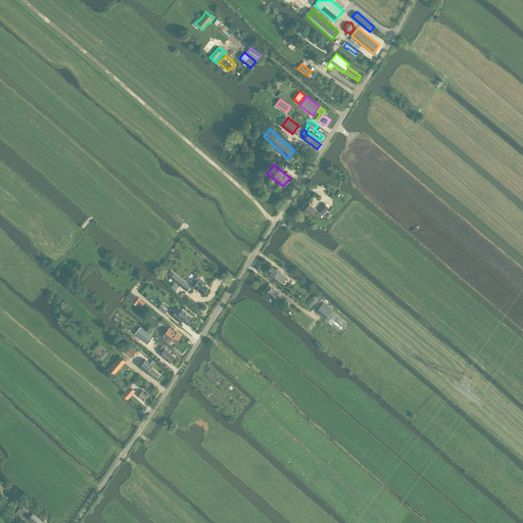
[(323,202),(317,209),(323,215),(329,207),(323,202)]
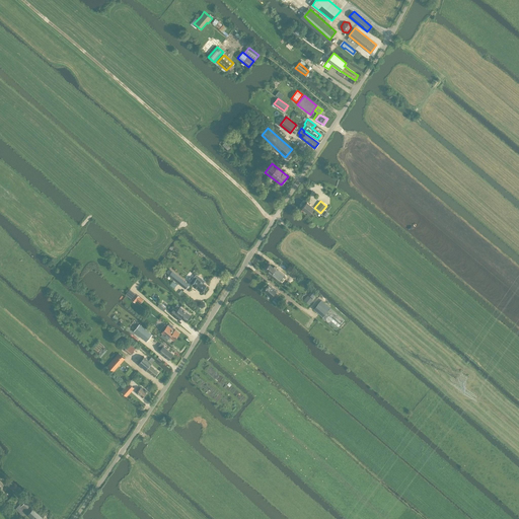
[(307,202),(302,208),(309,214),(314,208),(307,202)]
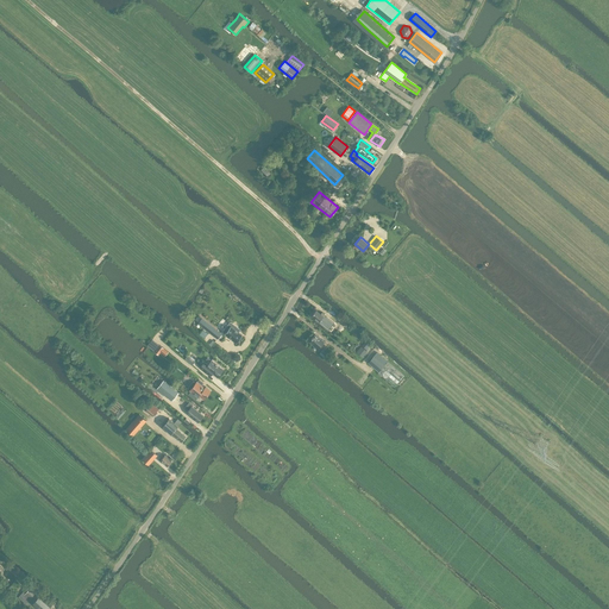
[(312,315),(316,319),(319,321),(325,326),(328,321),(322,316),(325,314),(321,312),(320,314),(315,309),(312,315)]
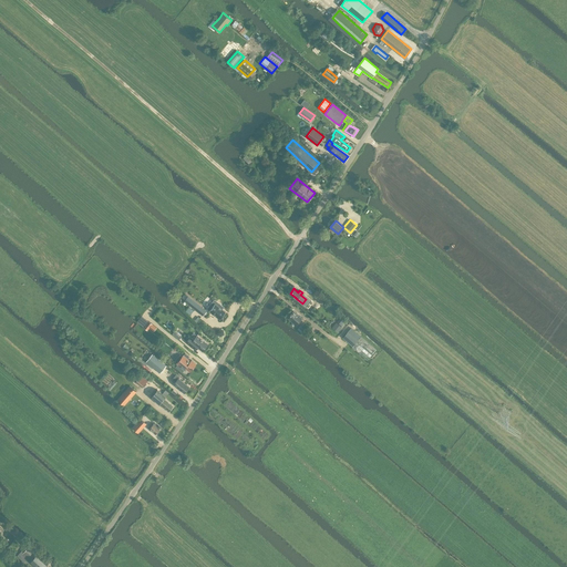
[(188,296),(184,301),(203,316),(206,310),(188,296)]
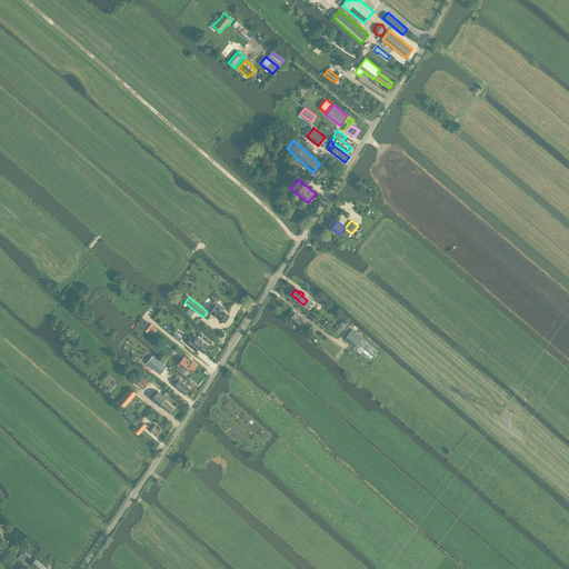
[(213,302),(208,309),(220,320),(227,312),(222,310),(225,308),(221,305),(219,307),(213,302)]
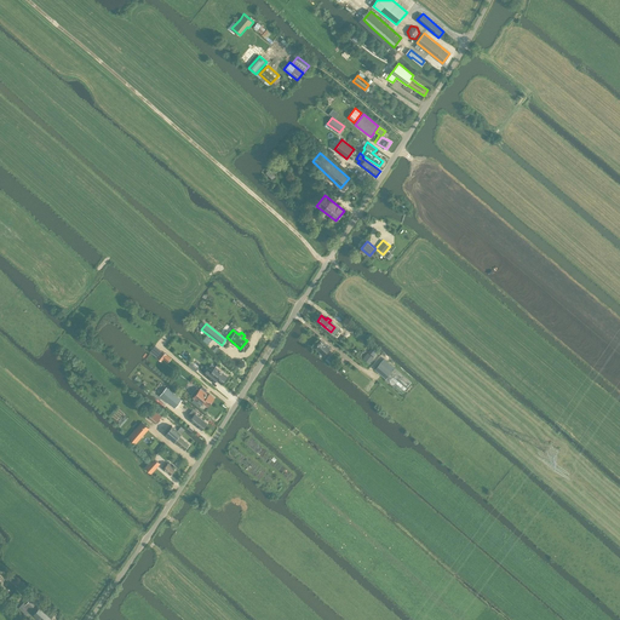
[(323,355),(329,348),(321,339),(315,348),(323,355)]
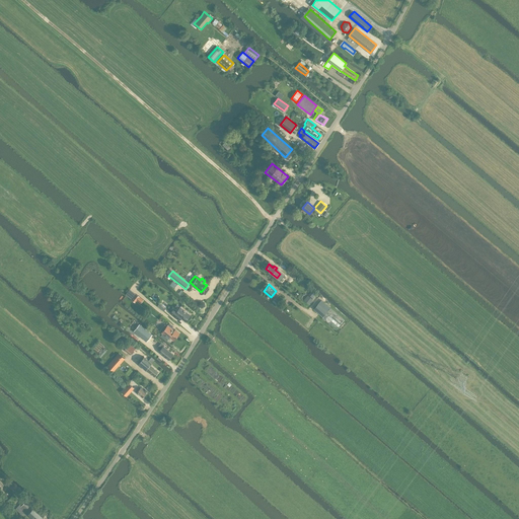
[(136,294),(132,299),(135,301),(137,299),(141,302),(143,299),(136,294)]
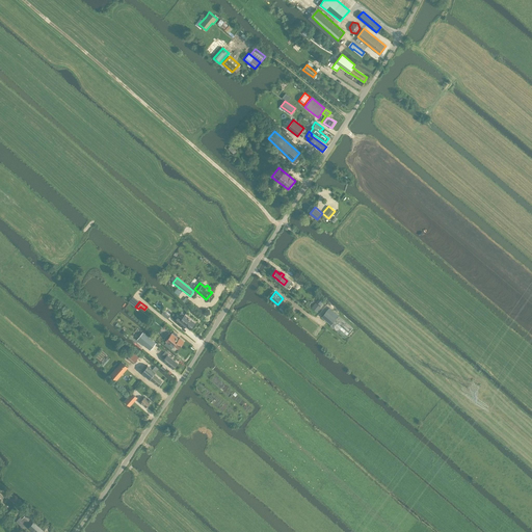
[(317,312),(321,307),(315,302),(311,308),(317,312)]
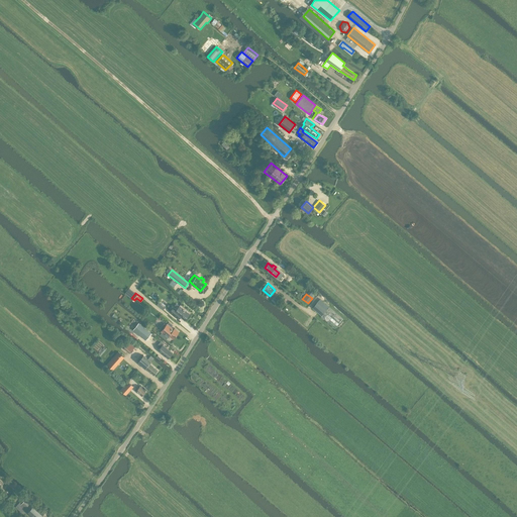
[(274,296),(271,300),(277,305),(277,303),(280,301),(275,297),(274,296)]
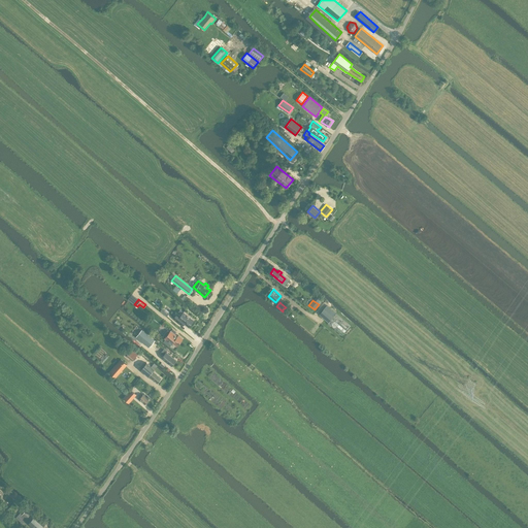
[(163,307),(160,310),(164,315),(166,316),(169,312),(163,307)]
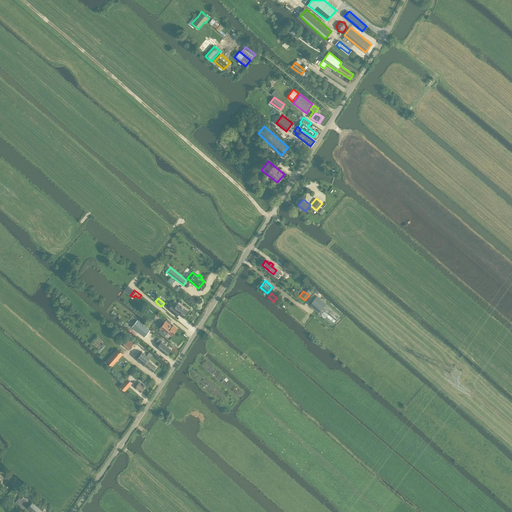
[(309,304),(318,312),(318,313),(331,325),(339,315),(326,304),(323,307),(314,299),(309,304)]
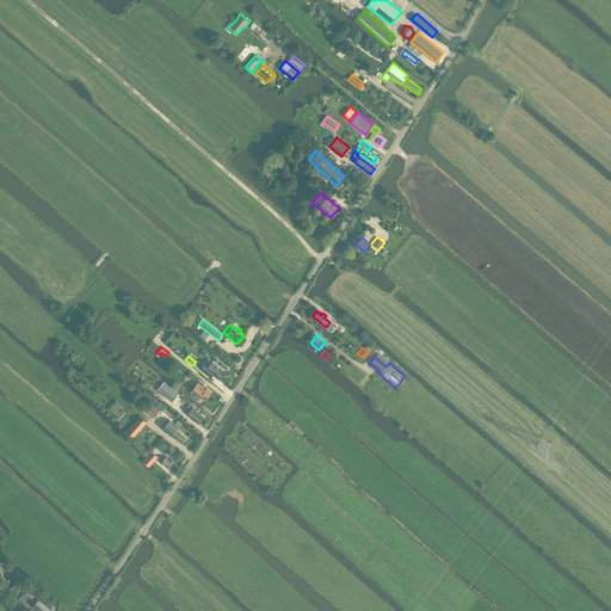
[(203,365),(201,368),(208,375),(210,371),(217,377),(223,370),(213,360),(207,368),(203,365)]
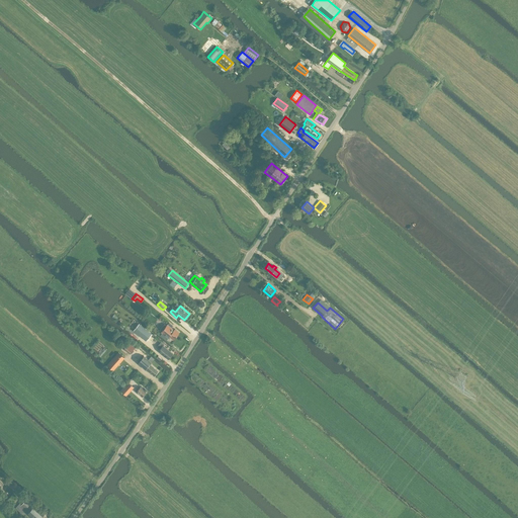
[(139,323),(134,330),(146,341),(152,334),(139,323)]
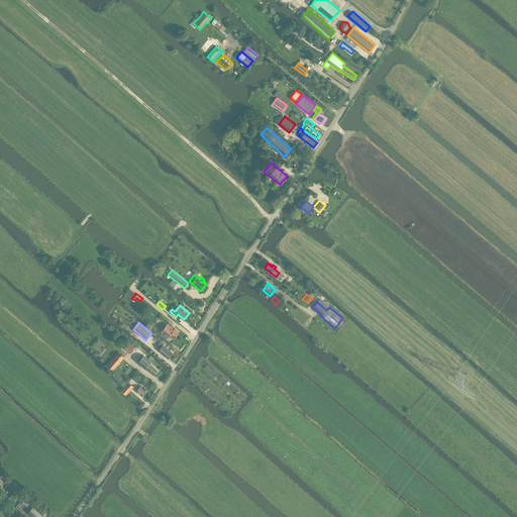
[(165,323),(160,329),(162,330),(162,331),(163,331),(161,333),(167,338),(168,336),(169,336),(169,335),(173,338),(179,331),(175,328),(174,329),(173,328),(172,327),(171,326),(172,324),(169,322),(168,324),(167,323),(166,325),(165,323)]
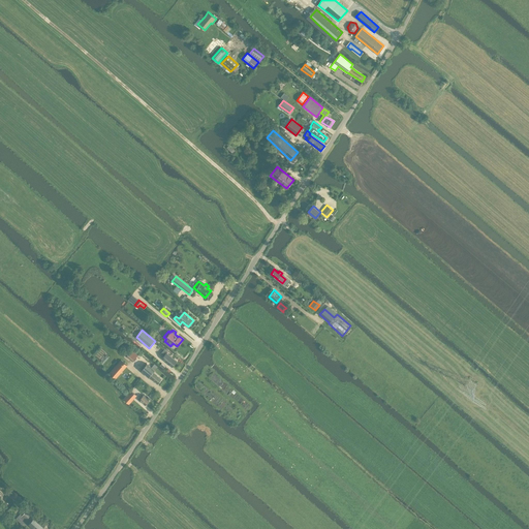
[(177,361),(166,352),(167,351),(164,348),(160,353),(163,355),(161,359),(172,367),(177,361)]
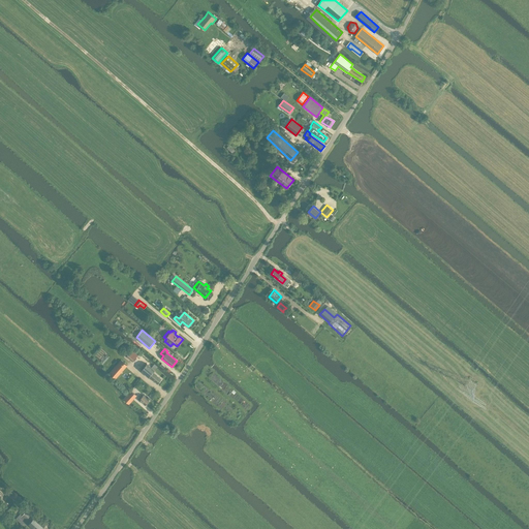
[(142,355),(136,362),(142,366),(147,360),(142,355)]
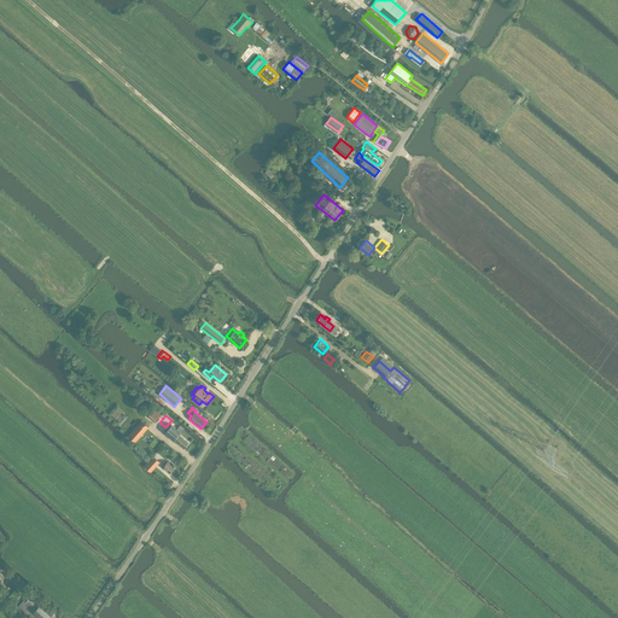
[(128,436),(135,442),(149,426),(141,420),(128,436)]
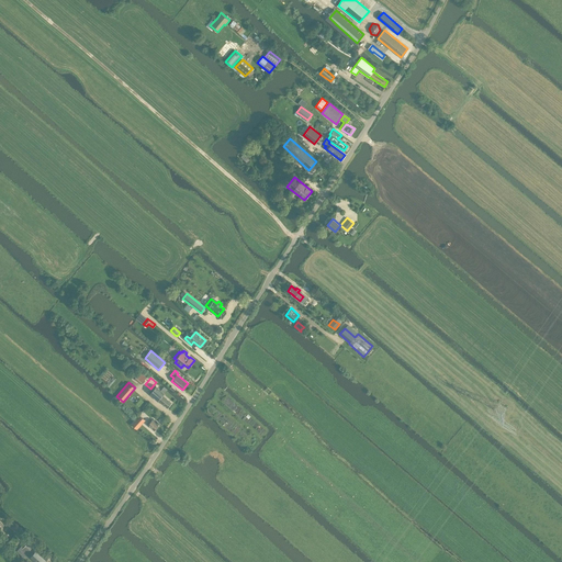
[(149,393),(158,401),(158,400),(168,407),(171,403),(163,395),(166,391),(167,390),(165,388),(161,391),(156,385),(155,386),(153,390),(152,392),(149,393)]
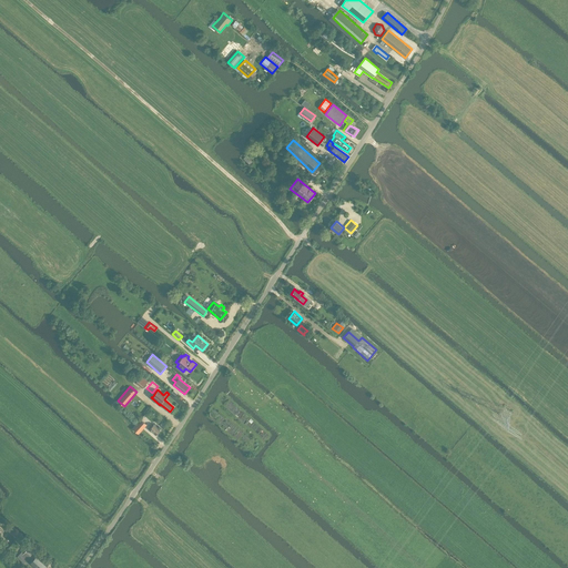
[(144,415),(137,424),(141,427),(144,424),(149,418),(144,415)]
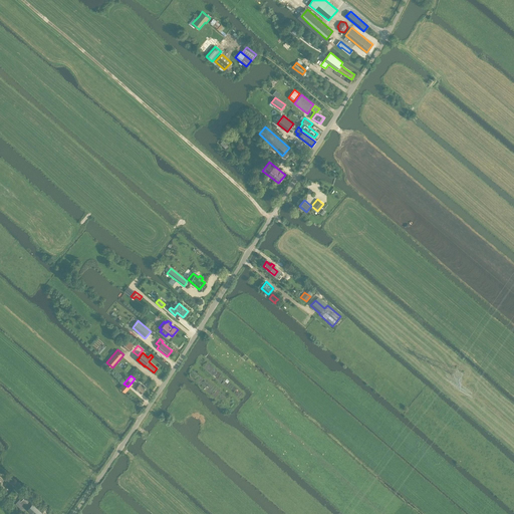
[(140,383),(138,386),(137,384),(134,387),(136,389),(141,393),(145,389),(140,383)]
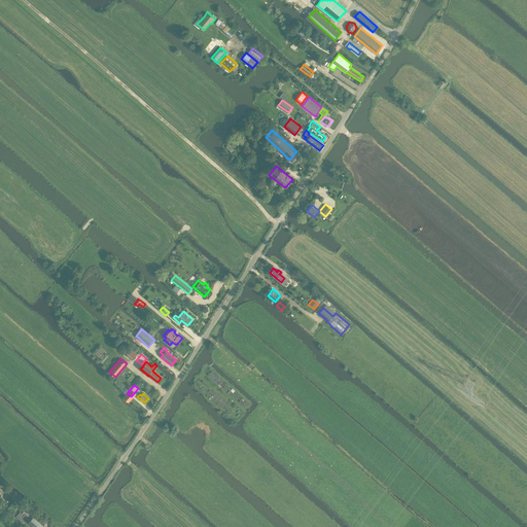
[(11,513),(18,506),(13,502),(7,508),(11,513)]
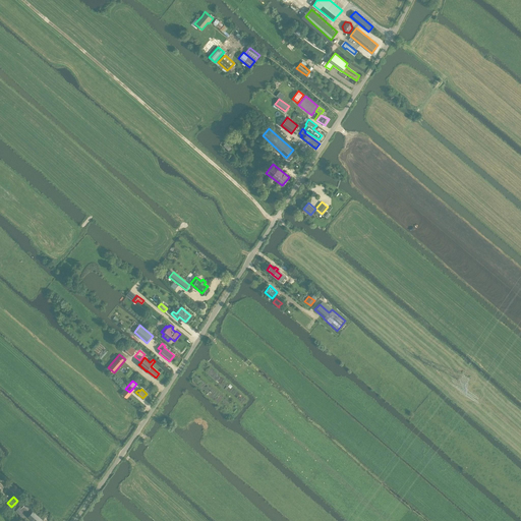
[(42,520),(44,519),(45,518),(26,502),(23,506),(21,504),(15,511),(19,514),(20,515),(21,517),(23,515),(26,517),(27,516),(34,520),(42,520)]
